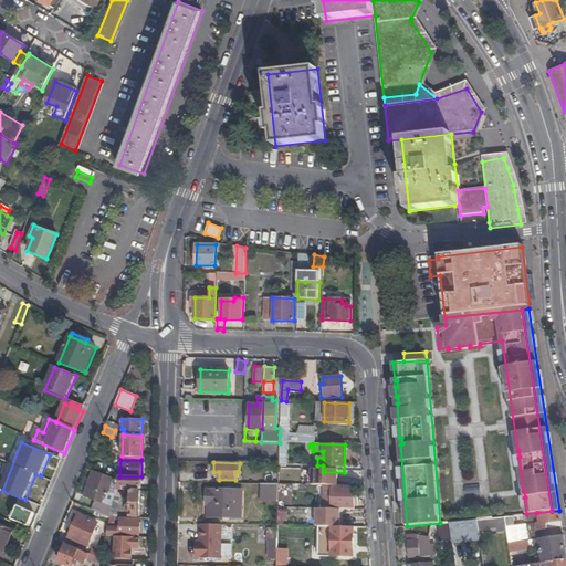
[(88,498),(85,506),(111,516),(112,513),(113,504),(118,480),(113,479),(113,478),(93,471),(85,495),(88,498)]
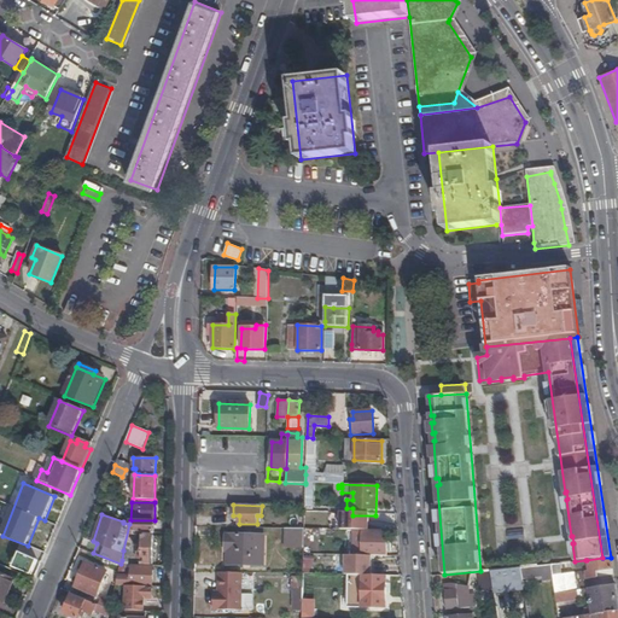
[(130,520),(129,524),(123,551),(122,560),(122,564),(128,564),(134,535),(138,535),(138,531),(155,531),(155,520),(130,520)]
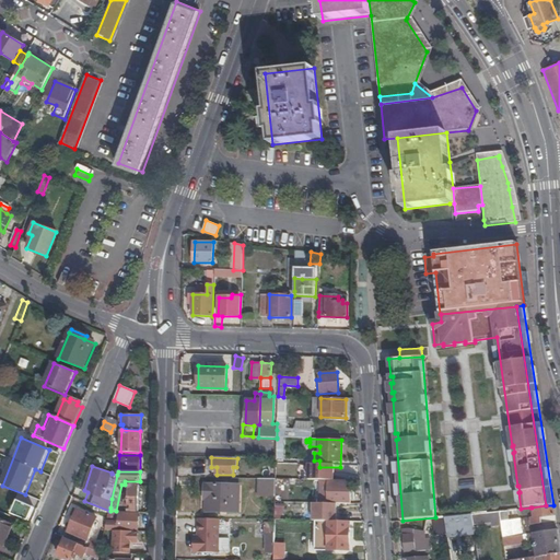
[(276,479),(259,479),(259,493),(276,493),(276,479)]
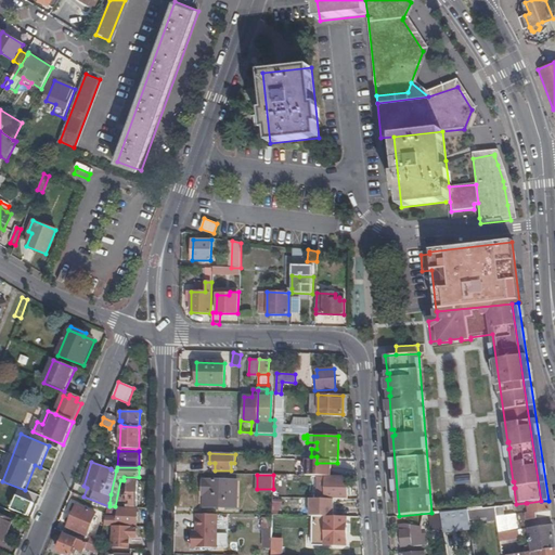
[(273,489),(272,505),(282,505),(283,475),(273,475),(273,489)]
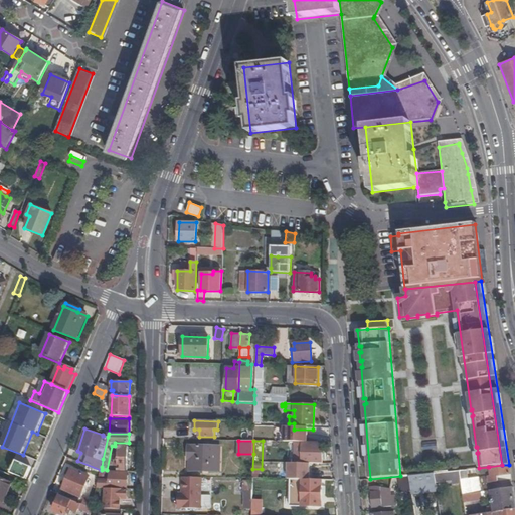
[(302,463),(303,443),(295,443),(294,460),(298,460),(298,463),(302,463)]
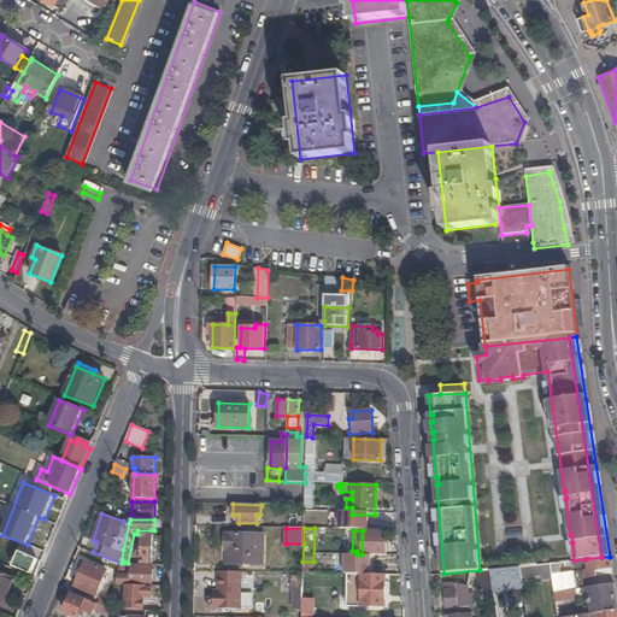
[(386,532),(363,530),(362,554),(386,556),(386,532)]
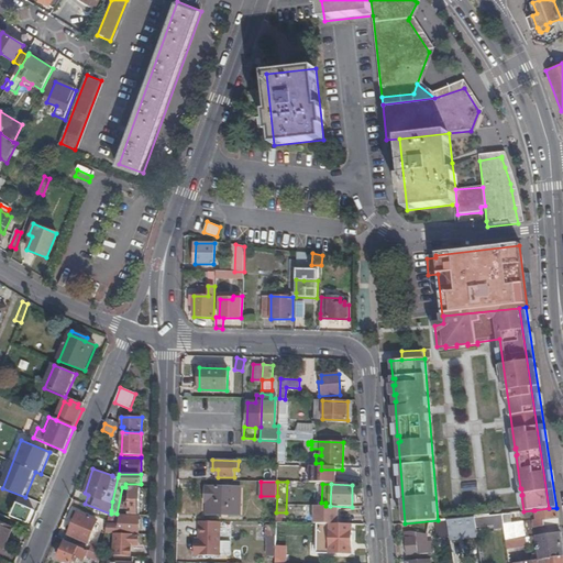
[(125,504),(131,504),(130,512),(140,514),(141,487),(131,487),(131,497),(125,497),(125,504)]
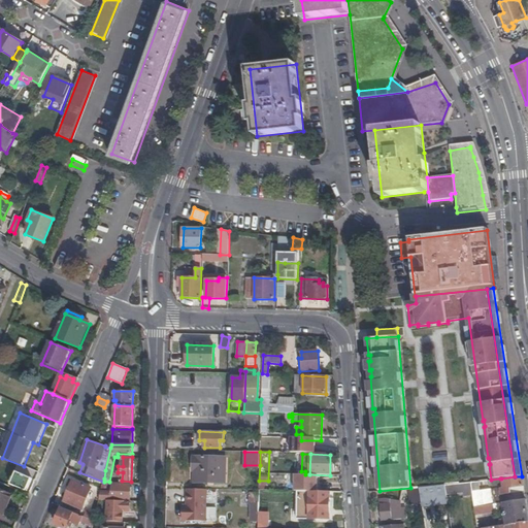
[(192,469),(195,469),(195,483),(225,484),(226,457),(193,457),(192,469)]
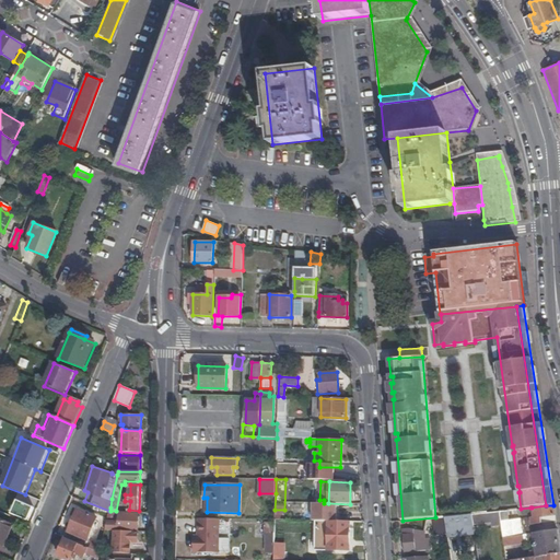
[(34,508),(37,501),(22,494),(20,502),(34,508)]
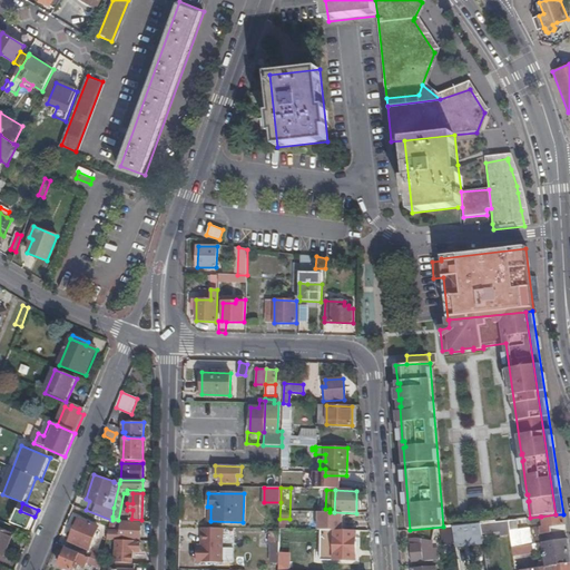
[(36,518),(35,517),(20,511),(16,519),(13,524),(30,531),(36,518)]
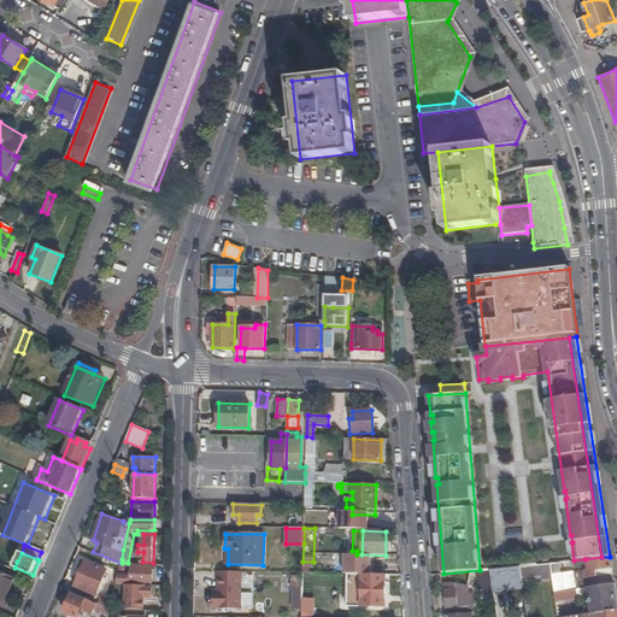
[(585,559),(574,560),(575,568),(587,566),(587,570),(585,571),(586,577),(588,577),(597,576),(595,570),(611,568),(610,557),(601,557),(586,559),(585,559)]
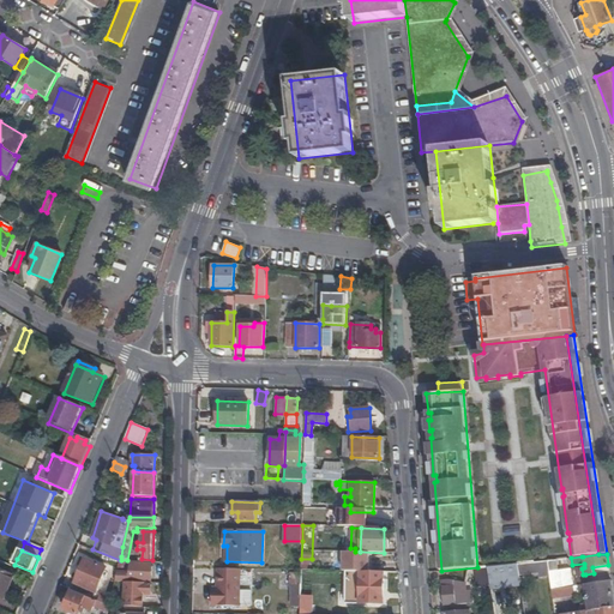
[(106,567),(85,559),(76,583),(96,591),(106,567)]
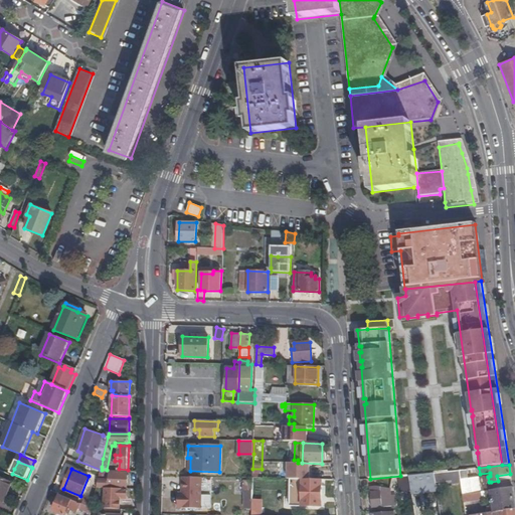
[(294,469),(294,480),(304,480),(313,480),(313,470),(294,469)]
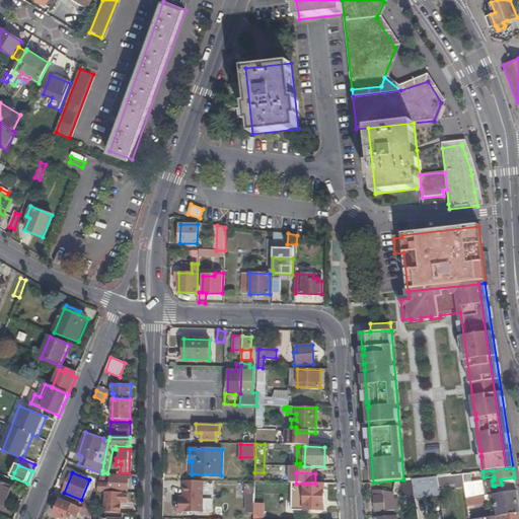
[(462,473),(437,476),(438,486),(456,484),(456,487),(464,486),(464,484),(462,473)]
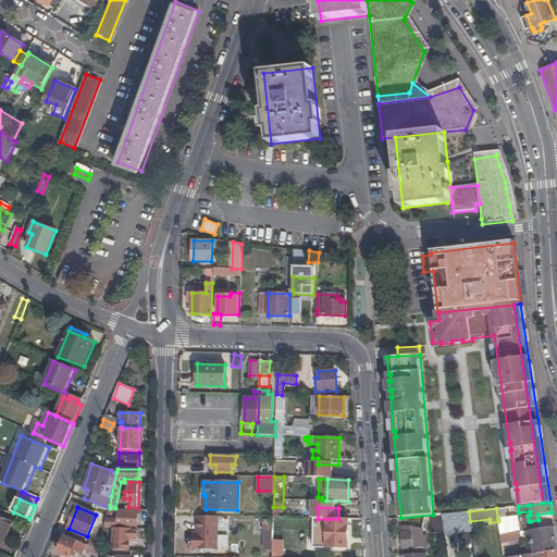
[(130,528),(137,528),(137,520),(138,510),(119,509),(119,519),(107,519),(104,527),(118,528),(130,528)]
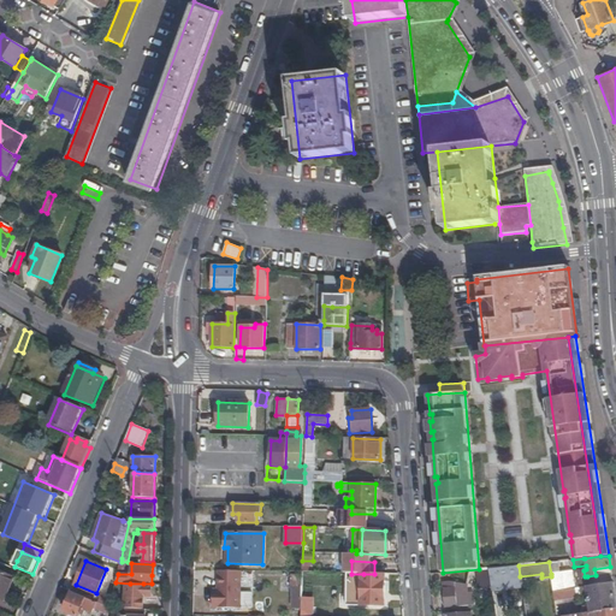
[(520,576),(519,566),(490,569),(492,587),(521,584),(520,576)]
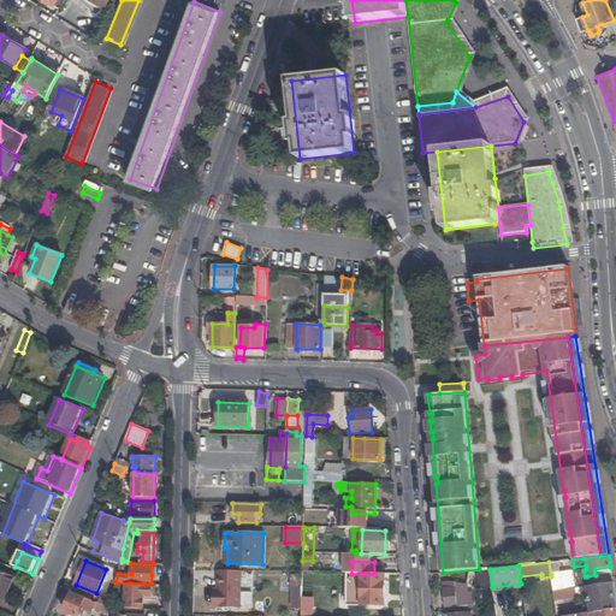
[(492,587),(490,569),(475,572),(478,590),(483,588),(484,598),(492,597),(491,587),(492,587)]
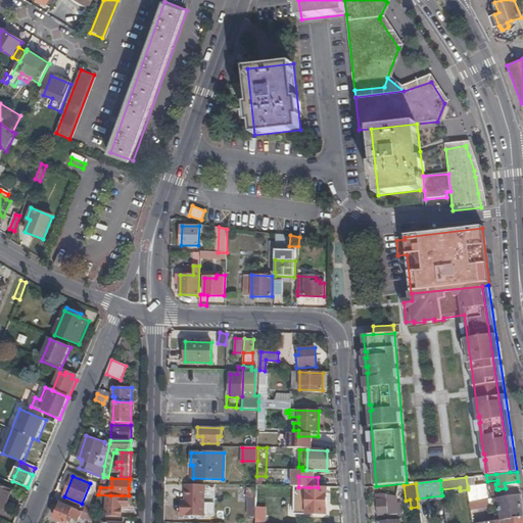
[(204,484),(185,484),(185,505),(181,505),(181,516),(204,516),(204,484)]
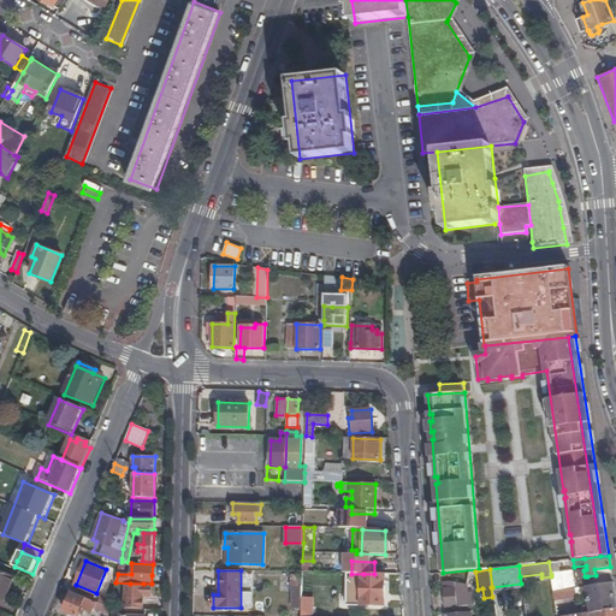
[(585,576),(584,570),(562,573),(564,590),(575,588),(580,587),(588,586),(587,576),(585,576)]
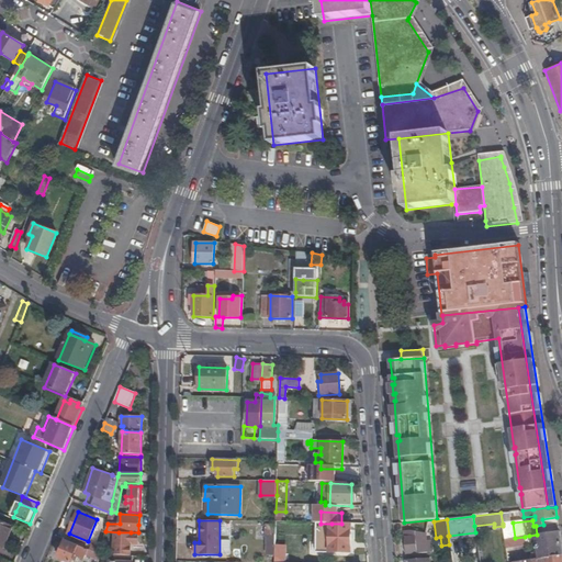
[(0,548),(4,550),(14,528),(0,521),(0,548)]
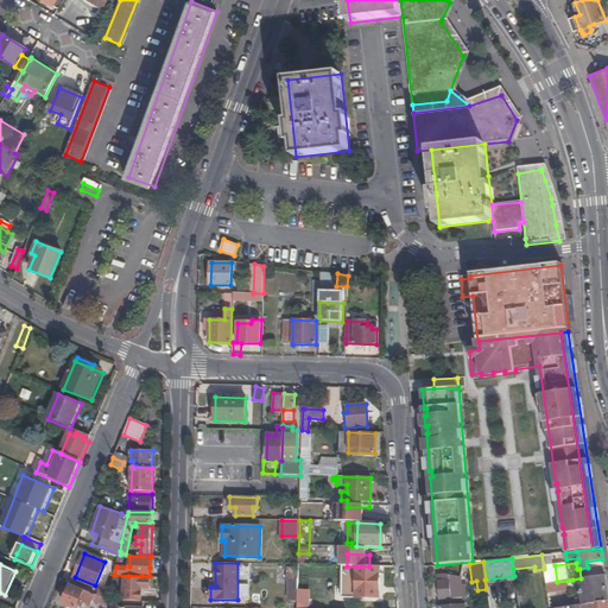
[(289,601),(297,601),(298,565),(289,565),(287,578),(289,580),(289,601)]
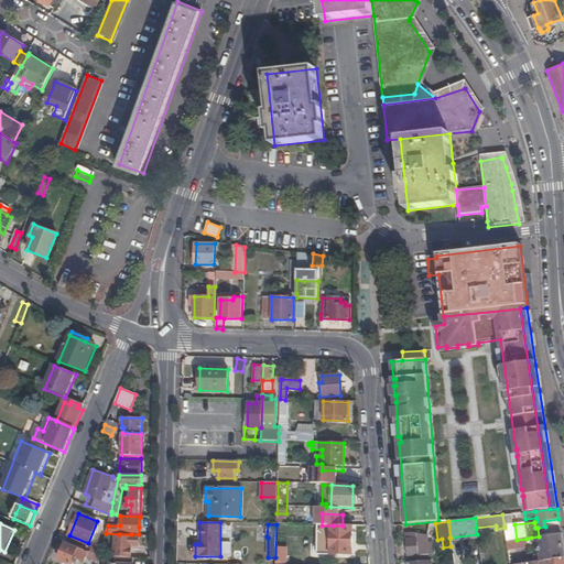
[(505,525),(505,528),(507,542),(517,540),(514,524),(510,524),(505,525)]
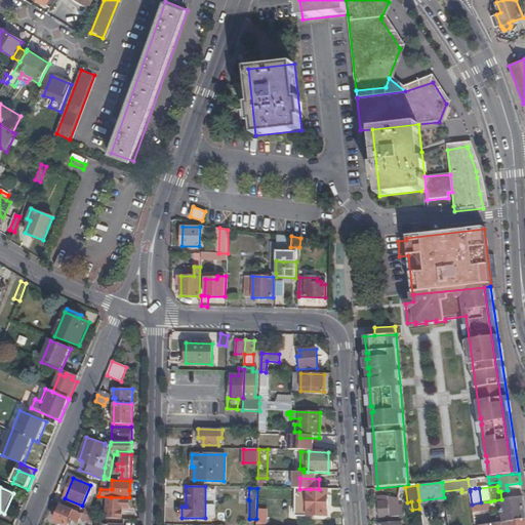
[(299,489),(297,489),(296,508),(309,509),(309,510),(311,511),(311,513),(318,513),(318,510),(327,511),(328,495),(310,495),(310,489),(299,489)]
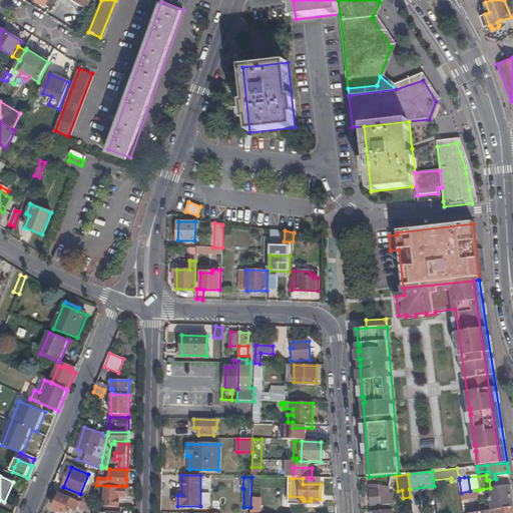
[(96,485),(95,492),(107,493),(107,495),(125,496),(126,487),(108,487),(108,486),(96,485)]
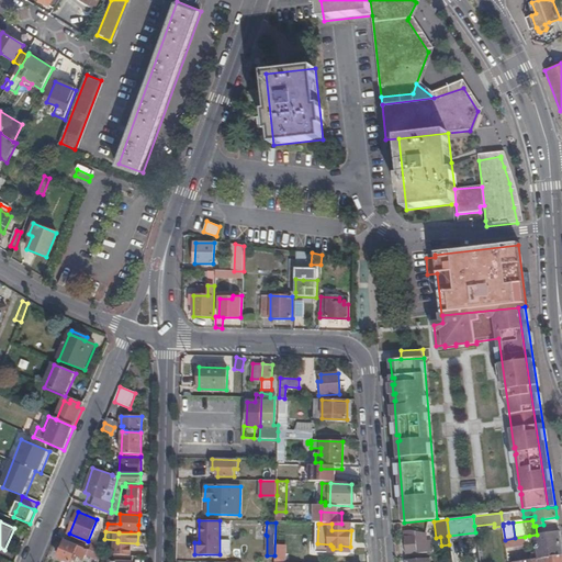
[(427,535),(426,535),(406,531),(405,537),(406,554),(429,552),(427,535)]
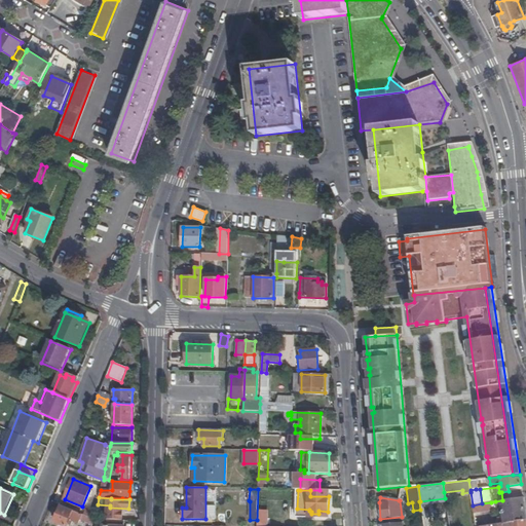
[(502,500),(495,501),(496,508),(501,506),(503,518),(497,518),(498,524),(525,520),(525,518),(523,498),(502,500)]
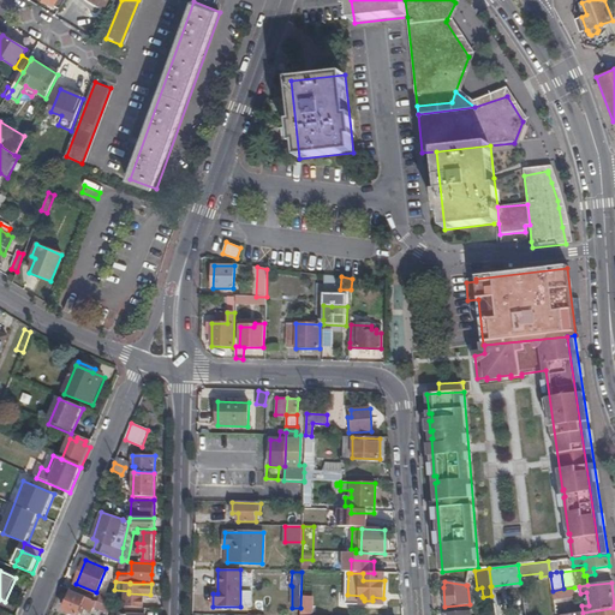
[(563,589),(553,591),(555,607),(559,607),(557,601),(575,597),(574,587),(563,589)]
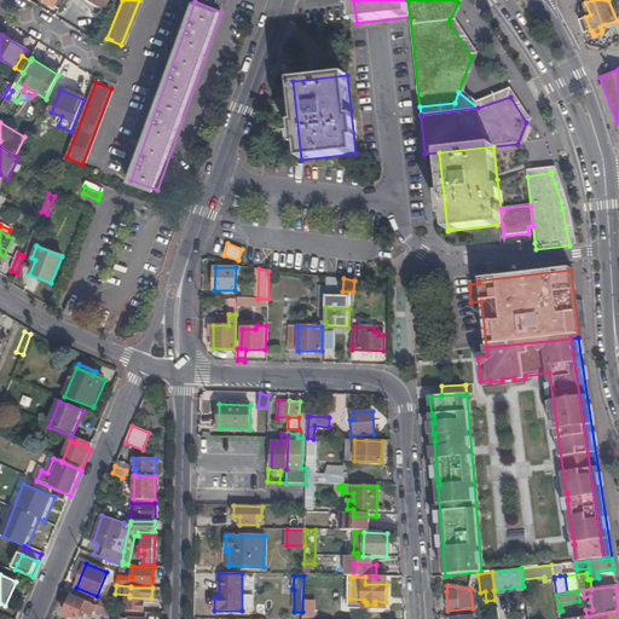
[(97,605),(86,600),(85,602),(73,596),(65,613),(76,618),(79,618),(84,612),(92,615),(94,611),(97,605)]
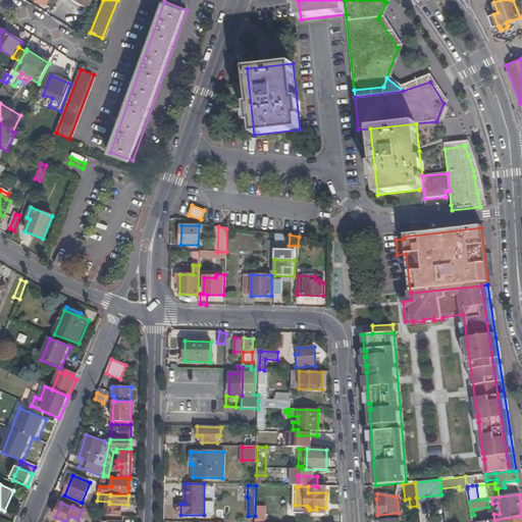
[(84,511),(94,515),(95,508),(87,505),(84,511)]
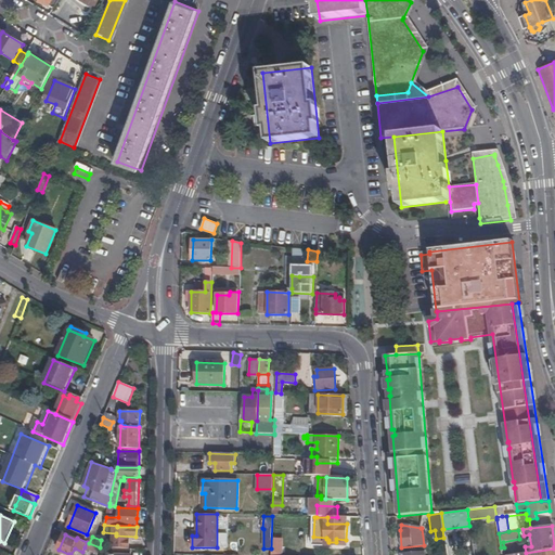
[(326,538),(313,537),(313,545),(326,545),(326,539),(326,538)]
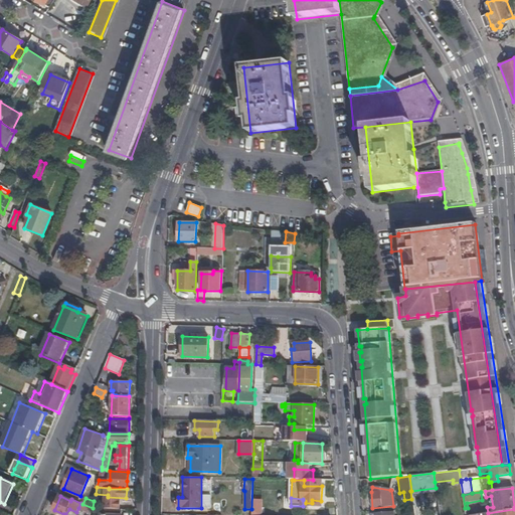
[(90,513),(93,508),(82,504),(80,503),(78,508),(90,513)]
